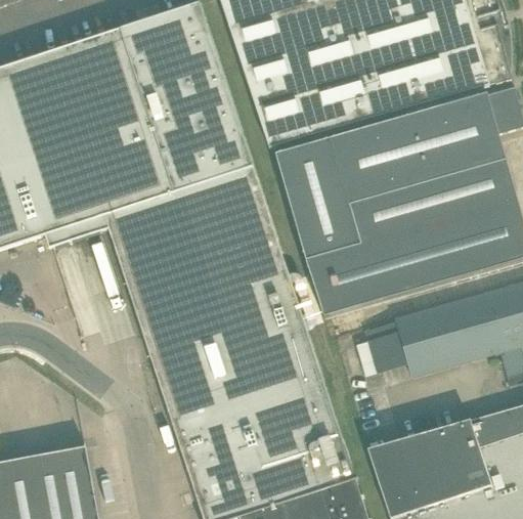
[(367,518),(197,0),(0,65),(0,247),(63,226),(68,240),(106,226),(202,518),(367,518)]
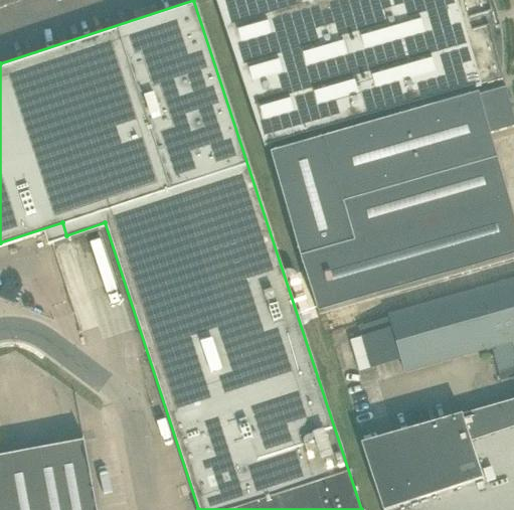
[(217,4),(263,144),(503,75),(488,23),(493,21),(489,9),(491,9),(488,0),(213,0),(214,5),(217,4)]
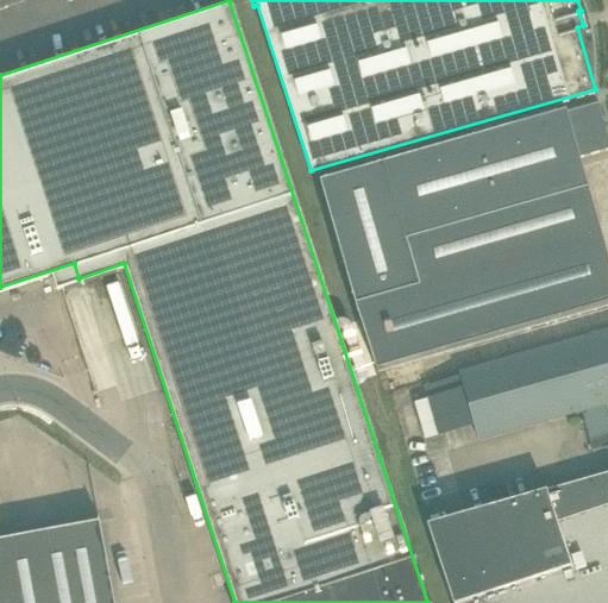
[(319,178),(373,366),(607,300),(607,259),(600,230),(578,154),(607,144),(607,137),(597,99),(319,178)]
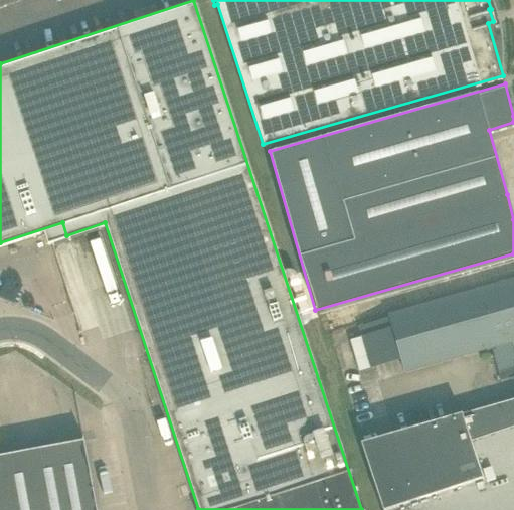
[(513,274),(387,311),(403,369),(513,337),(513,274)]
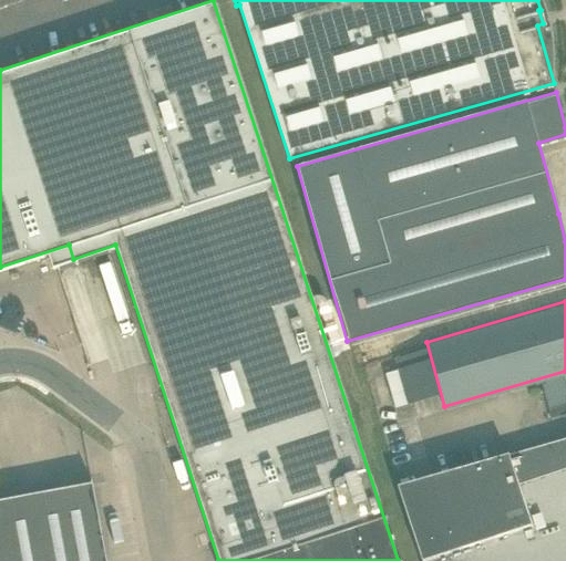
[(565,560),(565,435),(397,485),(421,559),(421,560),(565,560)]
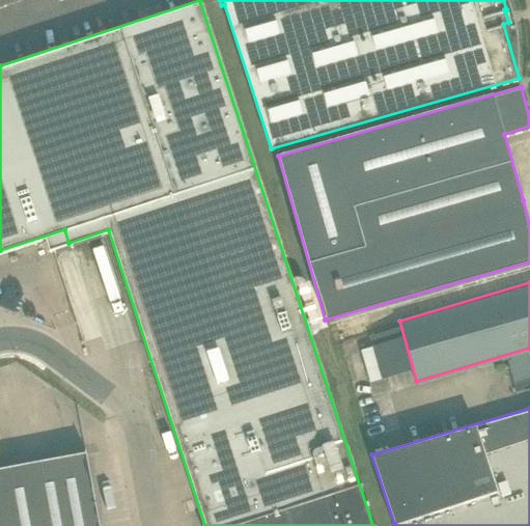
[(0,525),(99,525),(85,451),(0,467),(0,525)]
